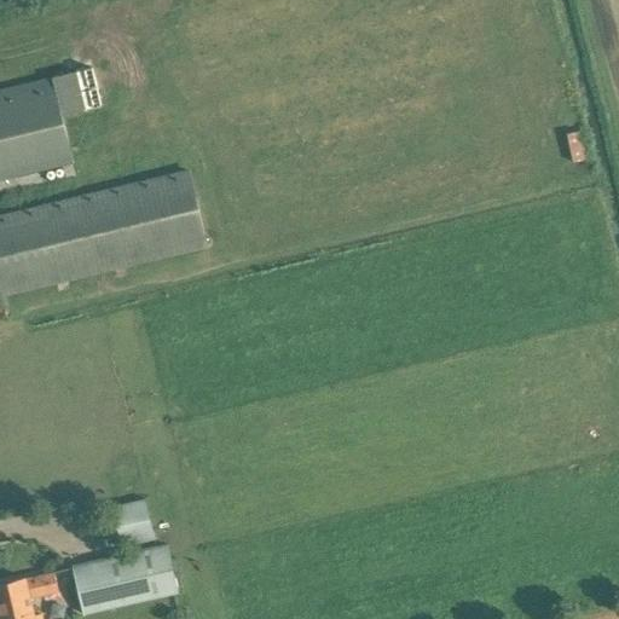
[(0,294),(208,244),(190,171),(0,217),(0,181),(74,163),(55,85),(0,97),(0,294)]
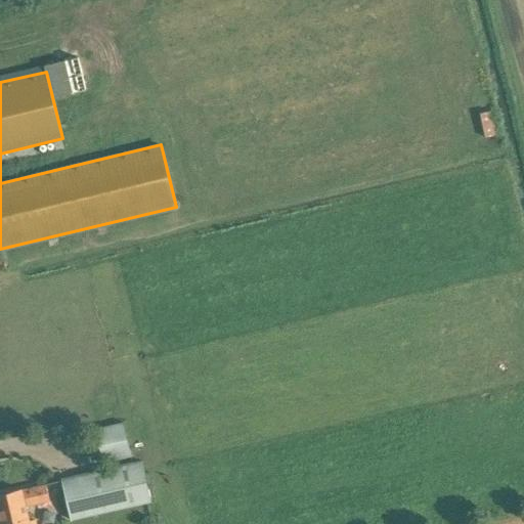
[(0,375),(0,418),(9,416),(0,375)]
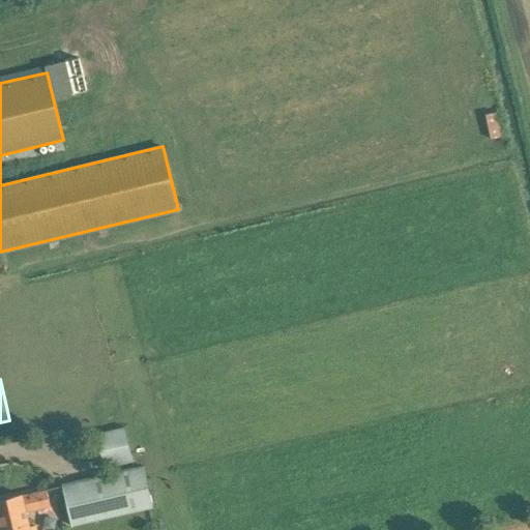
[(100,435),(107,463),(134,457),(127,429),(100,435)]
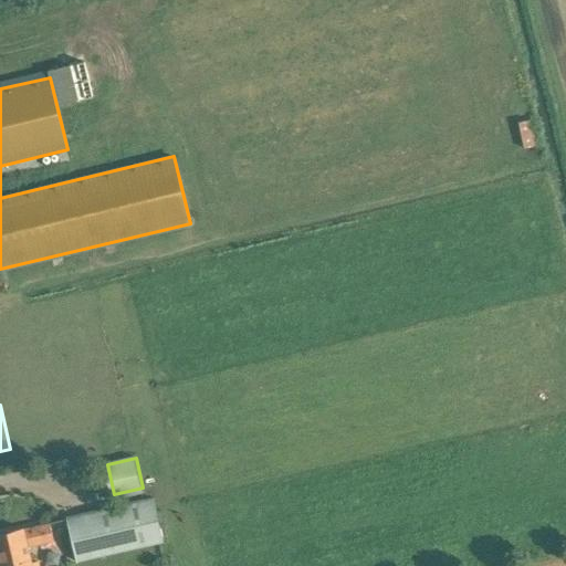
[(66,517),(77,564),(164,543),(153,496),(66,517)]
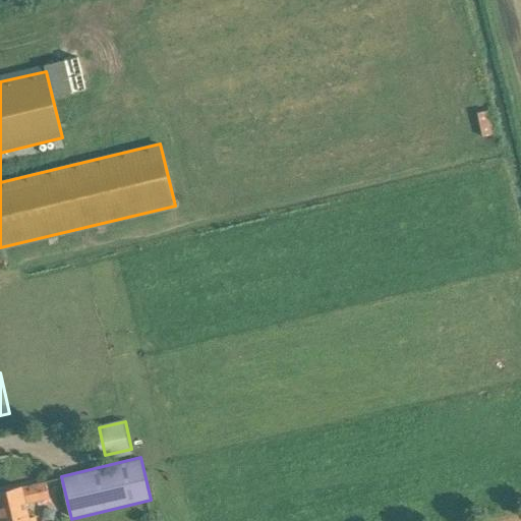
[(0,520),(37,520),(36,515),(30,517),(26,503),(50,497),(46,480),(0,490),(0,520)]
